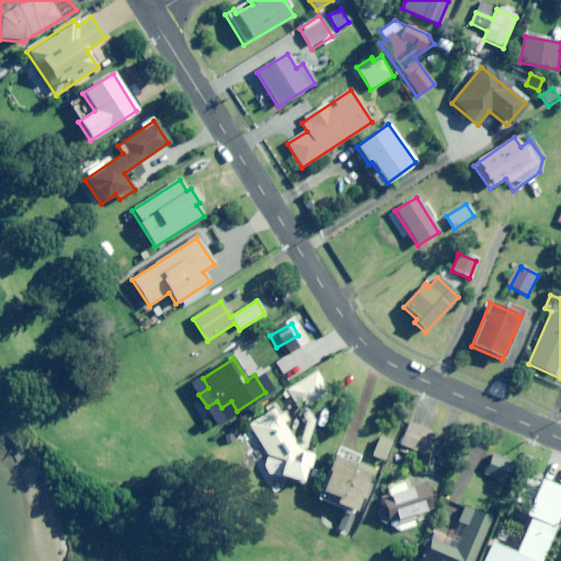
[(279,476),(304,484),(316,451),(307,448),(317,420),(307,408),(330,389),(315,371),(285,396),(300,413),(307,422),(298,446),(273,409),(249,425),(268,455),(266,456),(265,458),(264,459),(263,461),(263,464),(263,466),(263,468),(263,469),(264,471),(265,473),(267,474),(268,476),(271,477),(273,477),(275,477),(276,477),(278,477),(279,476)]
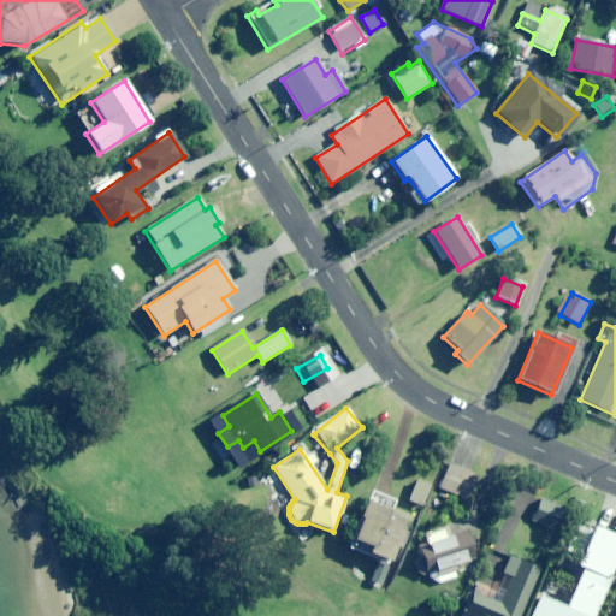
[(477,477),(450,466),(440,489),(466,501),(477,477)]
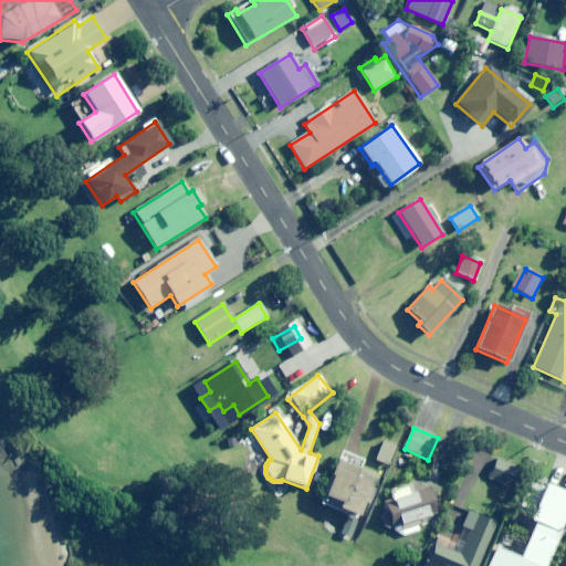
[(396,448),(384,442),(375,461),(387,467),(396,448)]
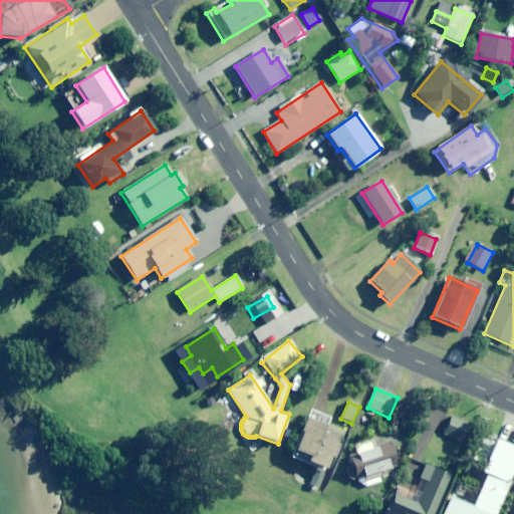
[(329,418),(306,410),(288,459),(303,464),(304,462),(327,470),(341,432),(326,427),(329,418)]
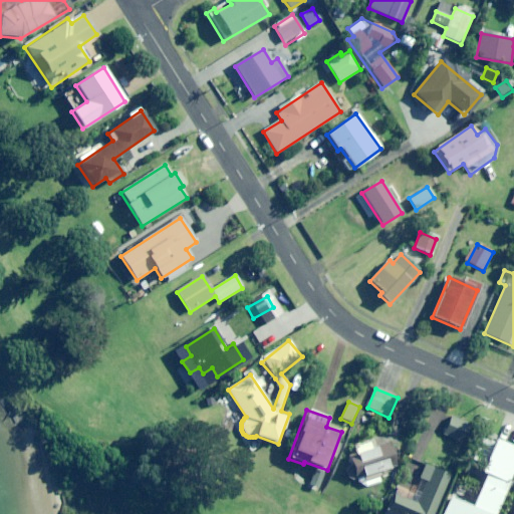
[(469,426),(452,417),(443,435),(460,443),(469,426)]
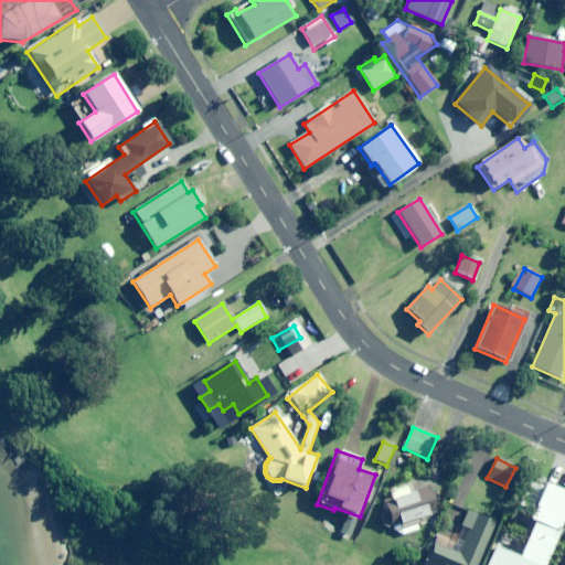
[(544,564),(564,518),(564,492),(544,483),(529,520),(534,522),(519,557),(494,546),(486,564),(544,564)]
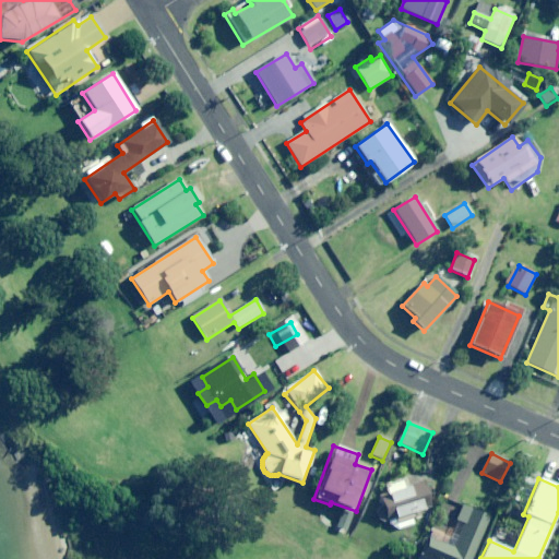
[(371,519),(388,526),(396,530),(406,526),(413,524),(409,513),(421,510),(417,496),(411,498),(404,479),(383,487),(385,494),(378,497),(379,501),(371,519)]
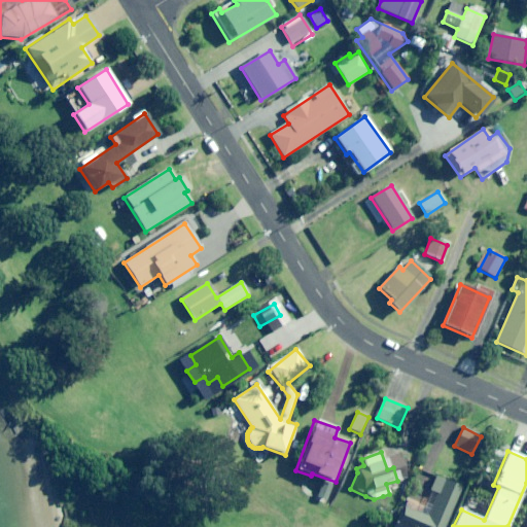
[(436,475),(423,507),(421,514),(405,507),(397,526),(398,526),(444,526),(461,485),(436,475)]
